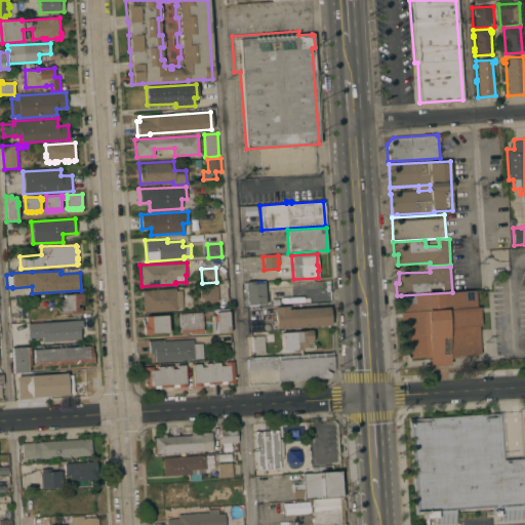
[(245,282),(255,281),(255,283),(264,283),(266,304),(253,305),(253,306),(250,306),(250,305),(247,306),(246,293),(245,293),(245,290),(246,290),(245,282)]
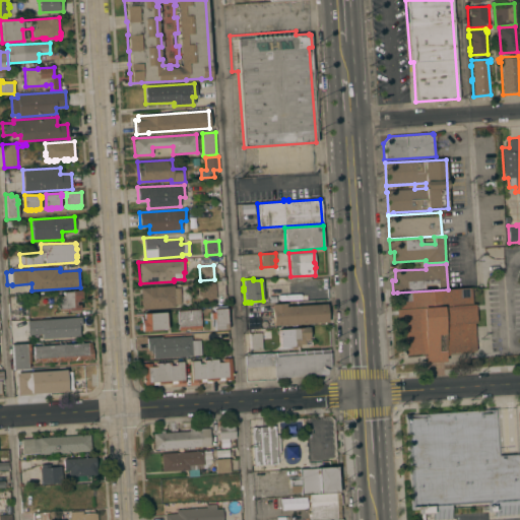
[(216,298),(201,299),(200,283),(215,282),(216,298)]
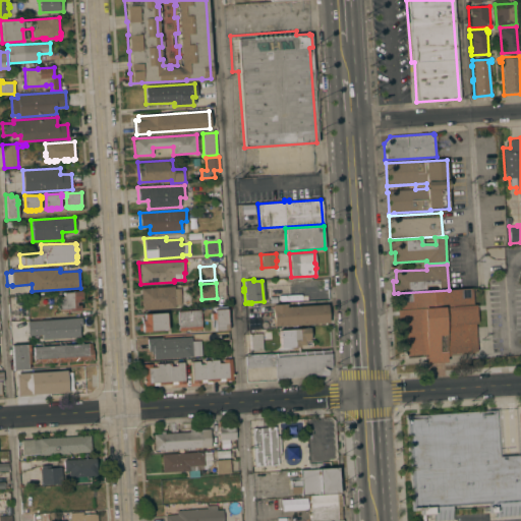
[(174,286),(174,288),(180,288),(181,304),(176,305),(176,307),(142,309),(140,288),(174,286)]
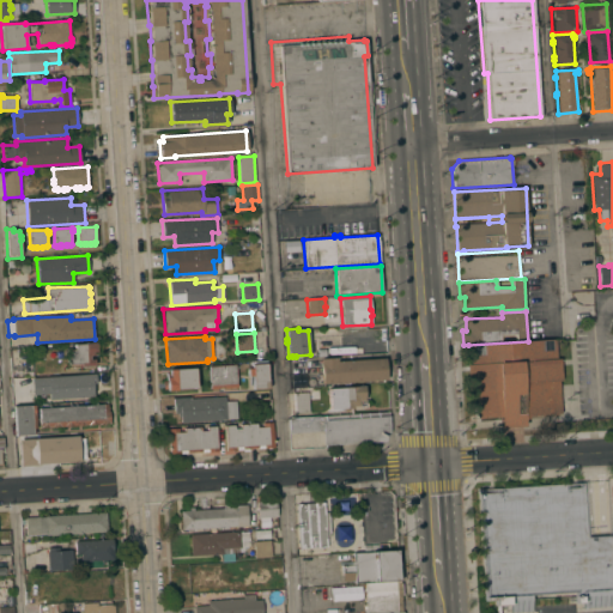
[(475,392),(468,392),(466,364),(469,364),(468,345),(528,341),(556,339),(557,358),(560,358),(562,381),(559,381),(562,413),(527,416),(528,419),(523,419),(525,426),(501,428),(499,417),(477,418),(475,392)]
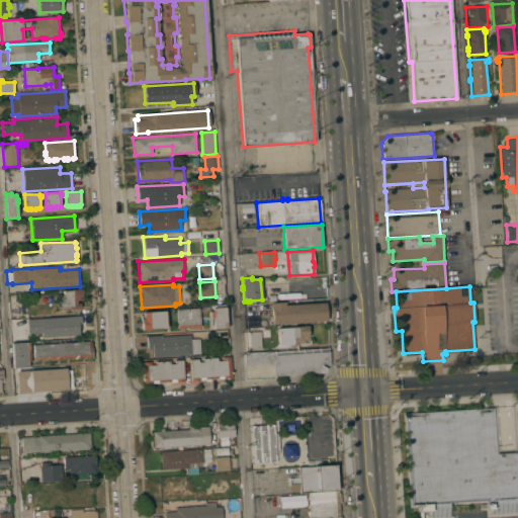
[(80,290),(81,298),(79,298),(79,299),(75,300),(75,304),(79,304),(79,309),(66,310),(66,308),(58,309),(57,295),(63,295),(62,291),(80,290)]
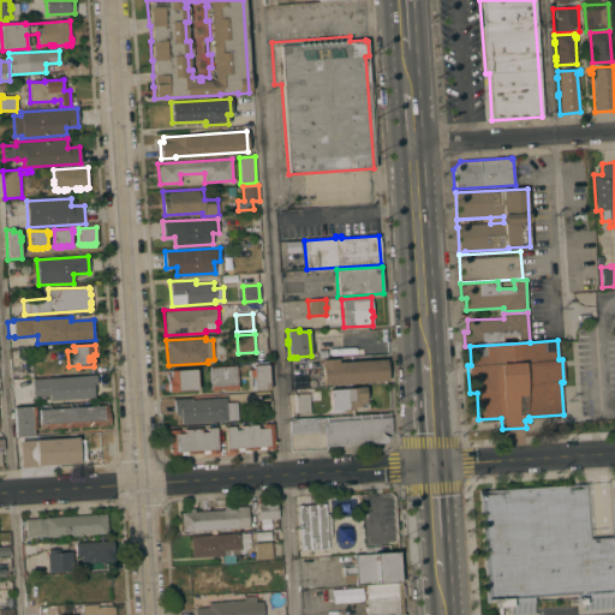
[(387,381),(322,386),(321,359),(338,358),(338,362),(386,359),(387,381)]
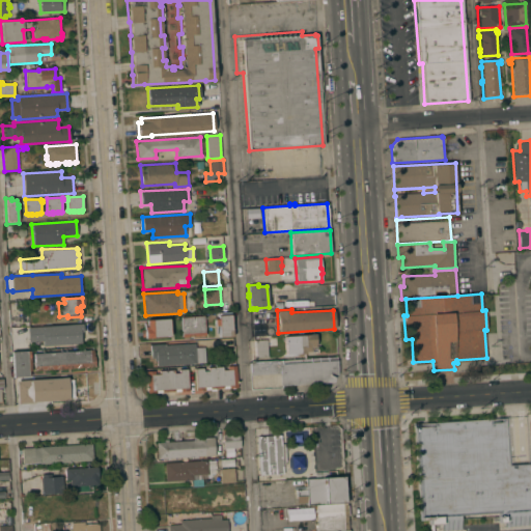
[(231,313),(232,336),(219,337),(219,326),(215,326),(215,318),(219,318),(218,314),(231,313)]
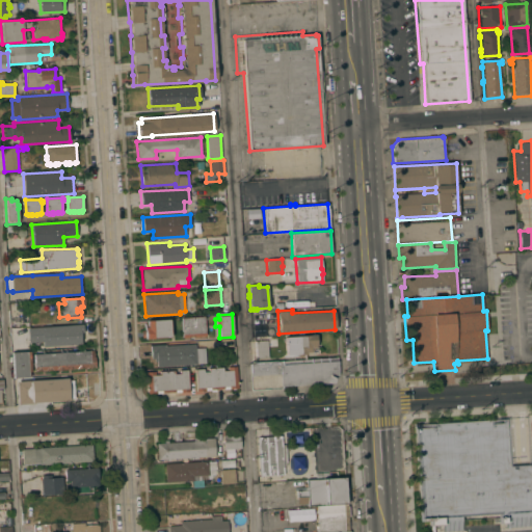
[(205,316),(206,333),(206,336),(194,337),(194,338),(190,338),(190,337),(183,338),(182,317),(205,316)]
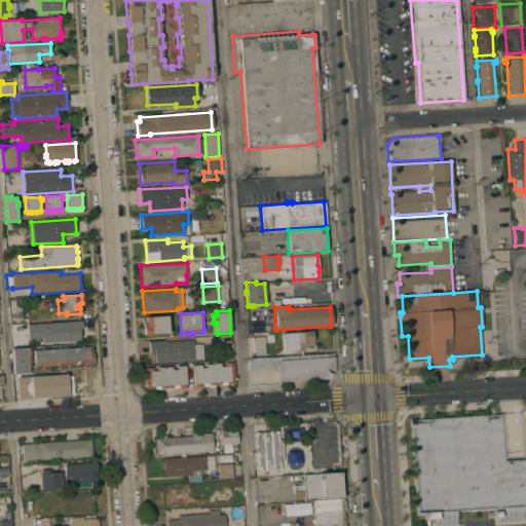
[(167,315),(168,333),(151,334),(151,335),(144,335),(144,334),(140,334),(140,328),(143,328),(143,324),(145,324),(145,316),(167,315)]
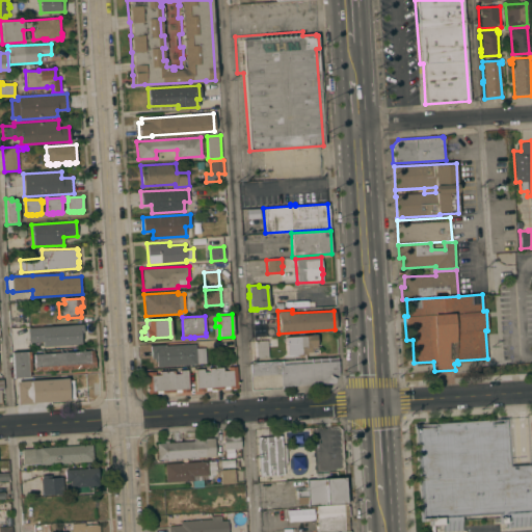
[(83,324),(83,331),(80,333),(81,344),(43,347),(43,342),(28,343),(27,327),(83,324)]
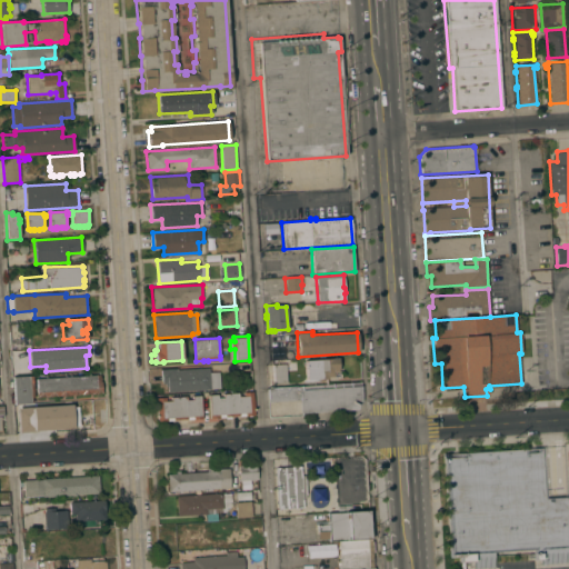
[(337,358),(338,369),(337,369),(338,371),(331,372),(332,376),(327,377),(327,378),(321,379),(322,381),(318,381),(318,379),(306,379),(305,360),(337,358)]
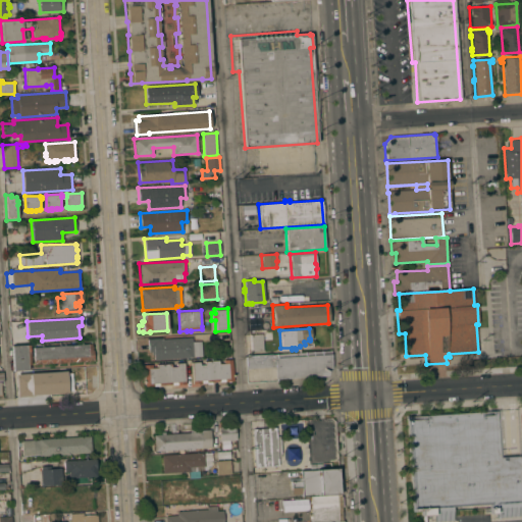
[(263,351),(251,352),(250,334),(262,333),(263,351)]
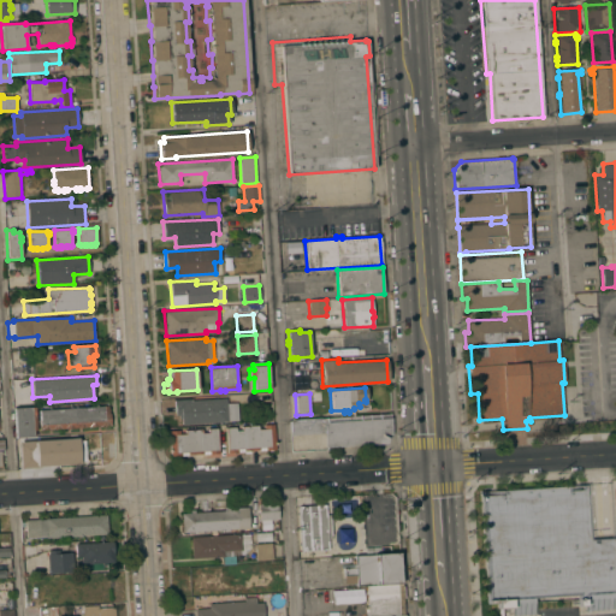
[(175,400),(190,398),(190,401),(226,398),(226,403),(237,402),(238,420),(227,421),(182,425),(182,419),(179,419),(178,415),(176,415),(175,400)]
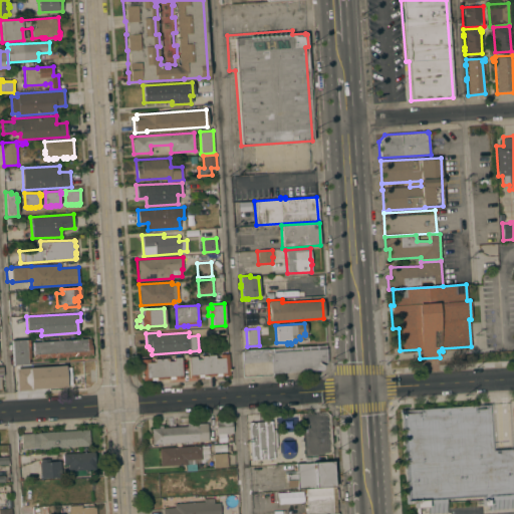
[(90,338),(90,344),(91,344),(92,354),(34,358),(33,342),(90,338)]
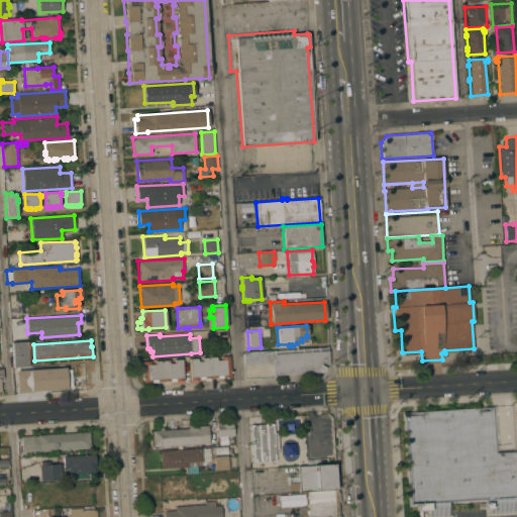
[(29,342),(30,360),(27,362),(27,367),(14,368),(12,344),(29,342)]
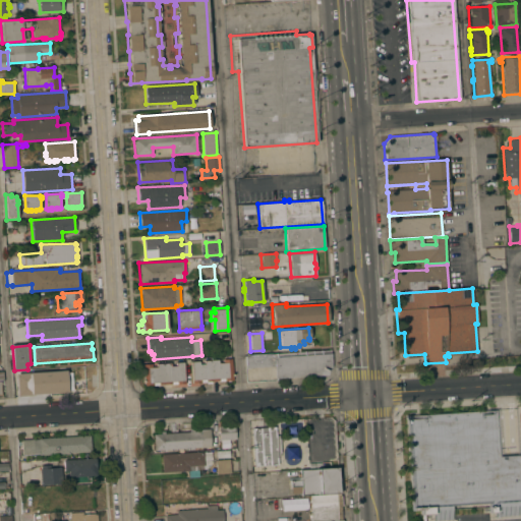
[(331,351),(332,366),(328,375),(276,379),(275,366),(245,367),(244,356),(246,356),(331,351)]
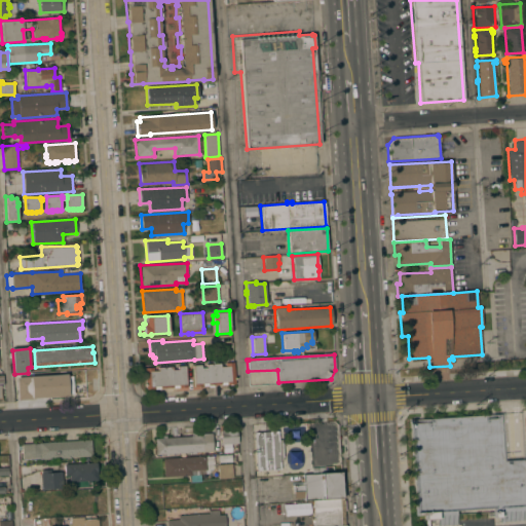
[(193,365),(200,365),(201,368),(207,367),(205,364),(220,363),(220,366),(225,366),(225,363),(234,362),(235,383),(232,384),(229,384),(221,384),(215,384),(209,385),(194,386),(193,365)]
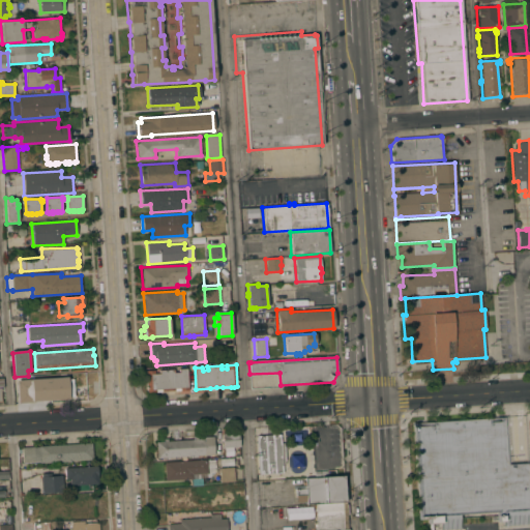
[(173,369),(174,372),(179,372),(178,369),(186,367),(187,387),(188,387),(188,390),(180,390),(180,389),(162,390),(162,391),(155,391),(155,392),(147,392),(146,371),(154,370),(154,374),(159,374),(159,370),(173,369)]
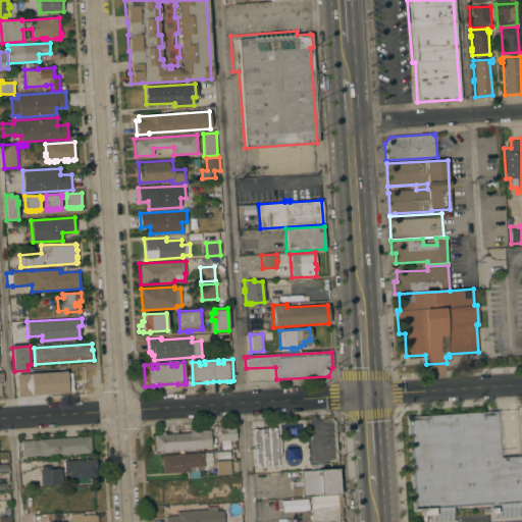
[(15,374),(32,373),(34,396),(17,397),(15,374)]
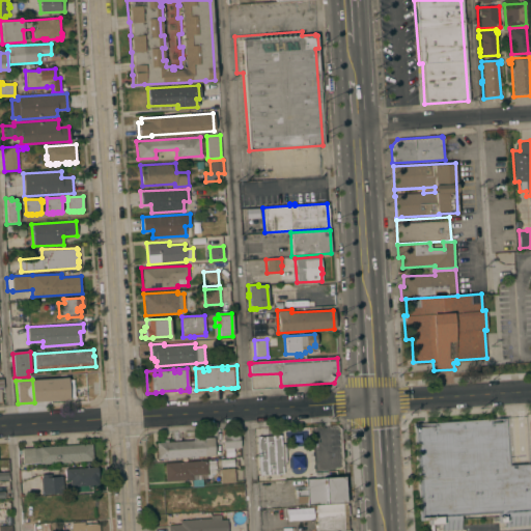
[(530,494),(530,525),(505,527),(505,522),(499,522),(499,512),(460,515),(462,529),(443,530),(443,524),(429,525),(429,520),(422,520),(416,424),(505,418),(508,465),(529,464),(530,494)]
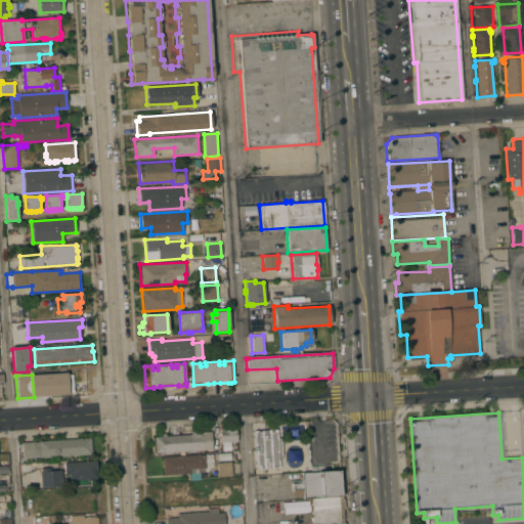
[(235,428),(236,441),(220,442),(219,428),(235,428)]
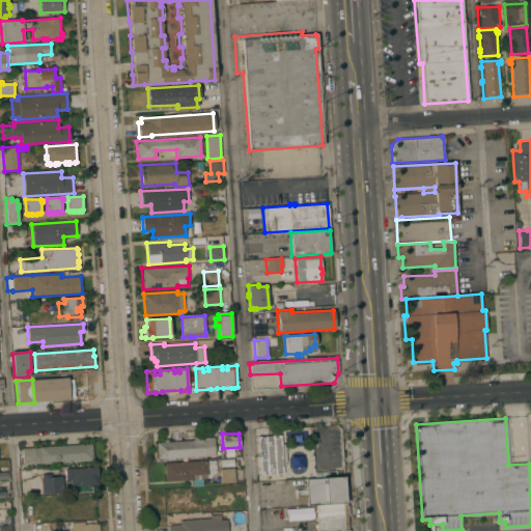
[(257,437),(280,435),(281,444),(284,444),(285,464),(282,464),(283,474),(259,475),(257,437)]
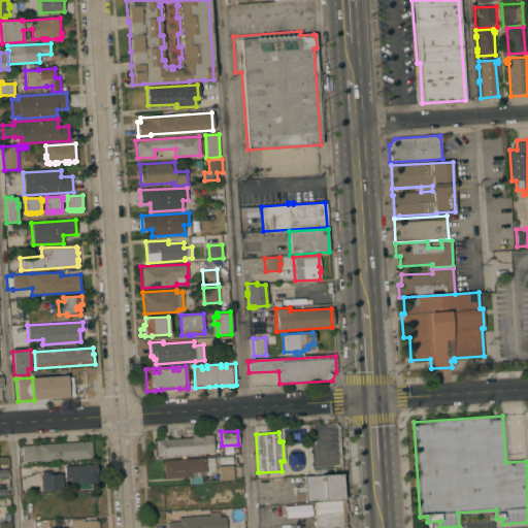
[(213,453),(196,454),(197,455),(193,456),(193,454),(168,455),(168,457),(165,457),(164,456),(156,456),(155,439),(162,439),(162,437),(166,436),(166,439),(192,437),(192,435),(196,434),(196,437),(202,436),(202,435),(212,434),(213,453)]
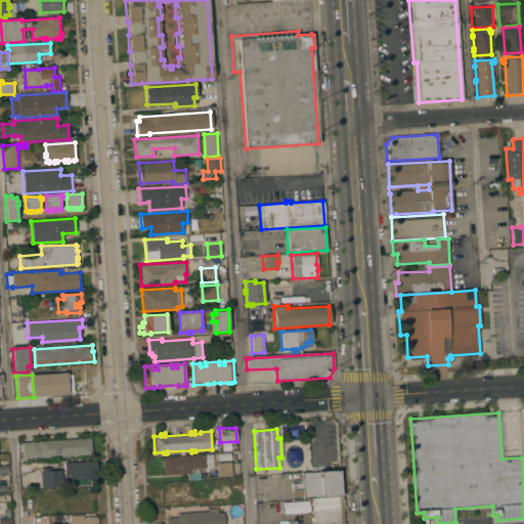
[(91,454),(39,457),(39,456),(23,457),(22,442),(33,441),(33,442),(39,442),(39,441),(90,438),(91,454)]
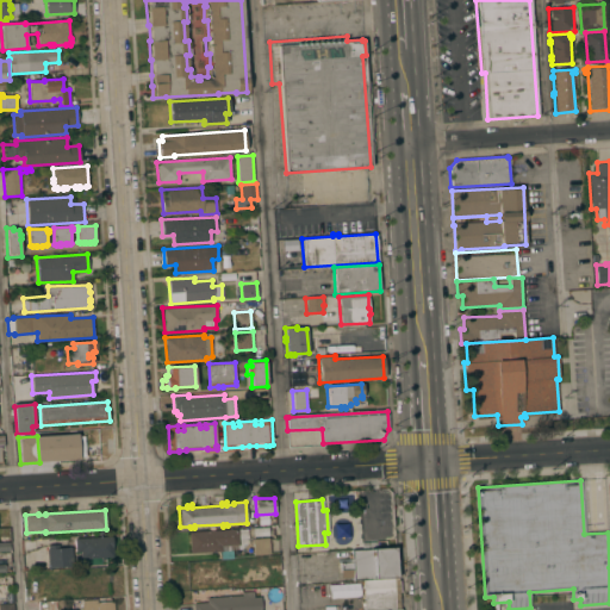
[(238,528),(238,529),(247,529),(248,542),(240,549),(232,549),(232,558),(221,559),(221,558),(221,552),(190,553),(188,531),(238,528)]
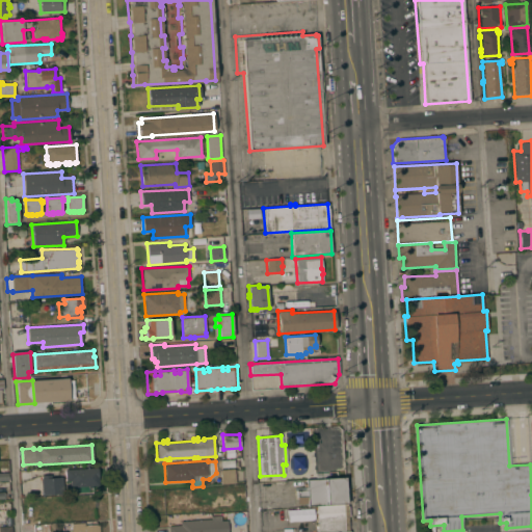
[(98,468),(99,485),(70,487),(70,481),(65,481),(64,470),(98,468)]
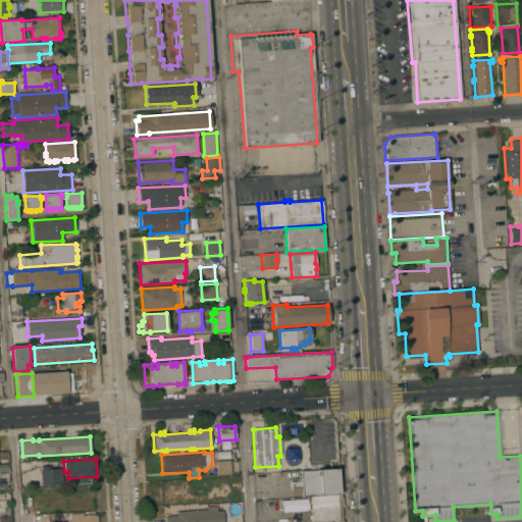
[(229,460),(230,474),(216,475),(216,461),(229,460)]
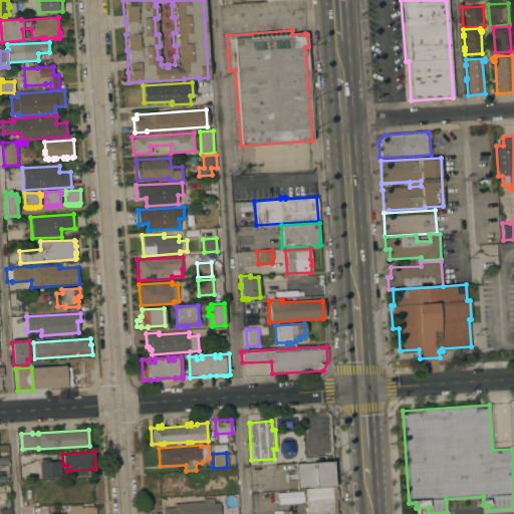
[(39,463),(40,462),(40,459),(48,459),(48,462),(60,461),(61,478),(39,479),(39,478),(39,463)]
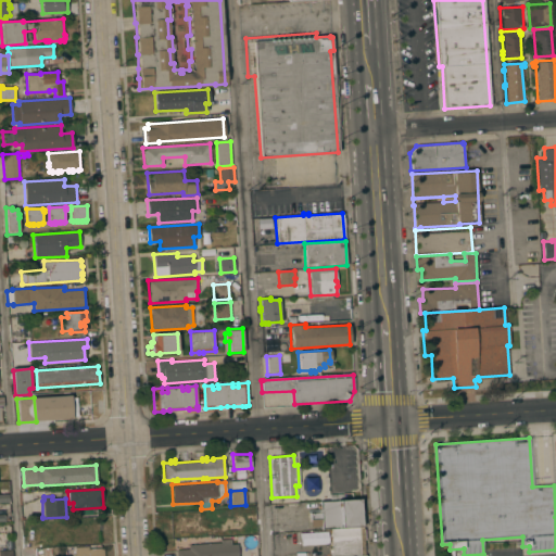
[(330,529),(321,530),(321,527),(311,528),(310,513),(320,512),(319,503),(362,500),(364,527),(330,529)]
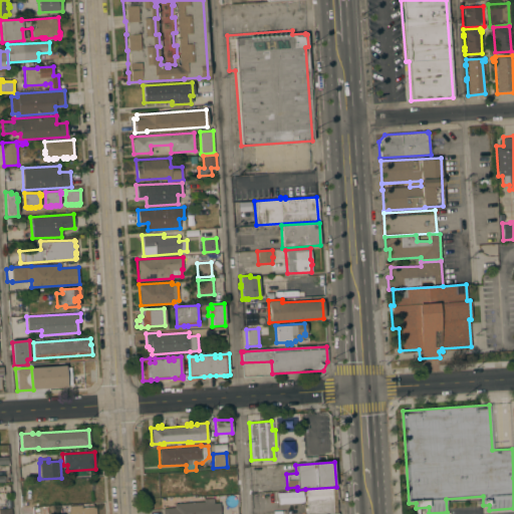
[(306,513),(305,489),(336,487),(337,513),(306,513)]
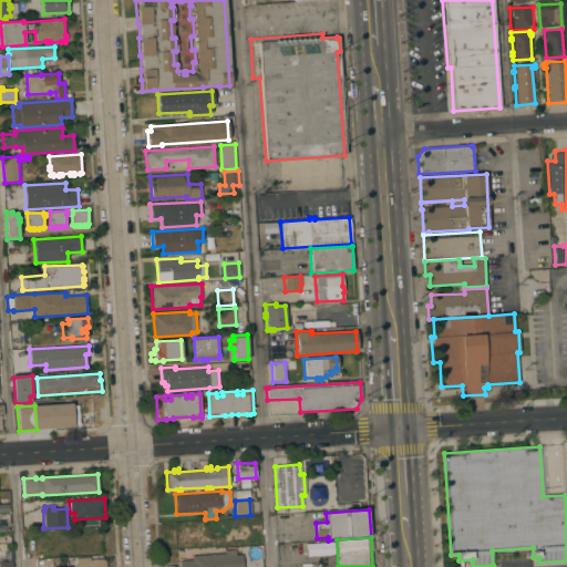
[(331,542),(332,554),(305,556),(305,544),(331,542)]
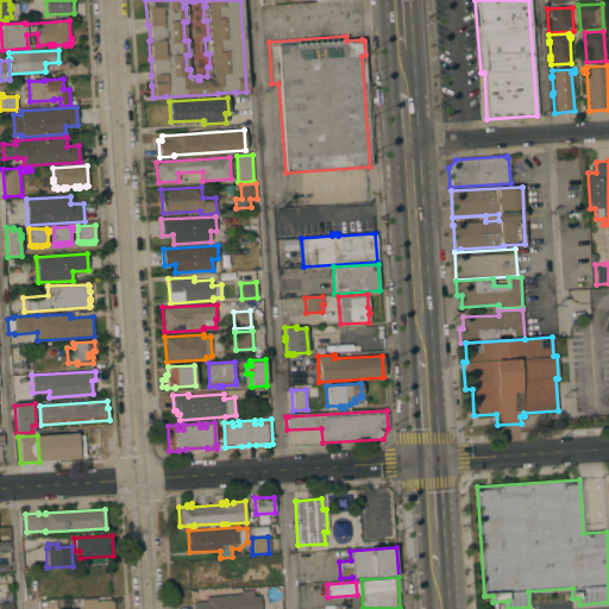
[(193,608),(193,602),(207,601),(206,596),(242,594),(242,591),(252,590),(253,596),(259,596),(259,608),(193,608)]
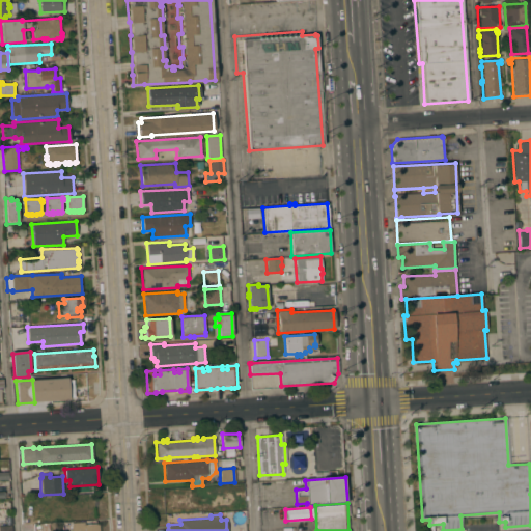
[(63,530),(63,523),(83,522),(83,524),(99,523),(99,530),(63,530)]
